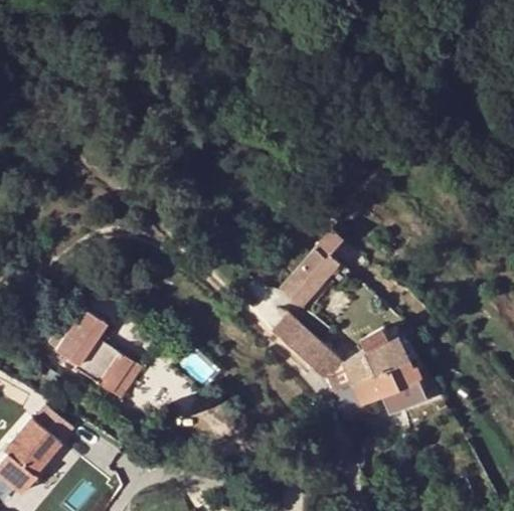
[(346,240),(335,230),(295,275),(306,285),(346,240)]
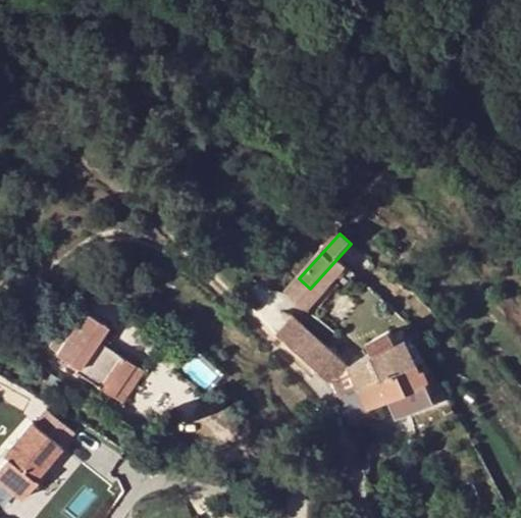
[(296,305),(310,289),(299,278),(284,295),(296,305)]
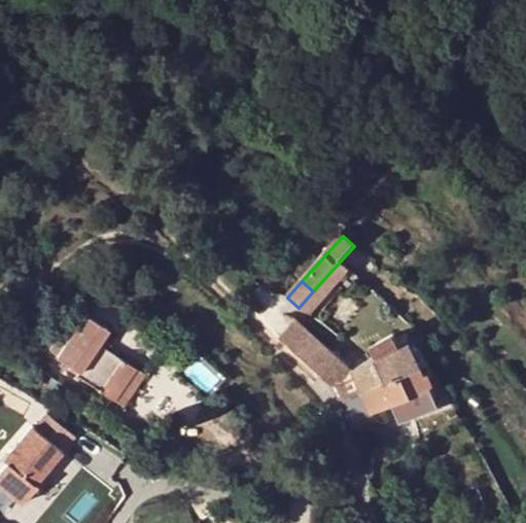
[(108,328),(84,315),(57,359),(79,374),(77,379),(114,402),(134,370),(97,347),(108,328)]
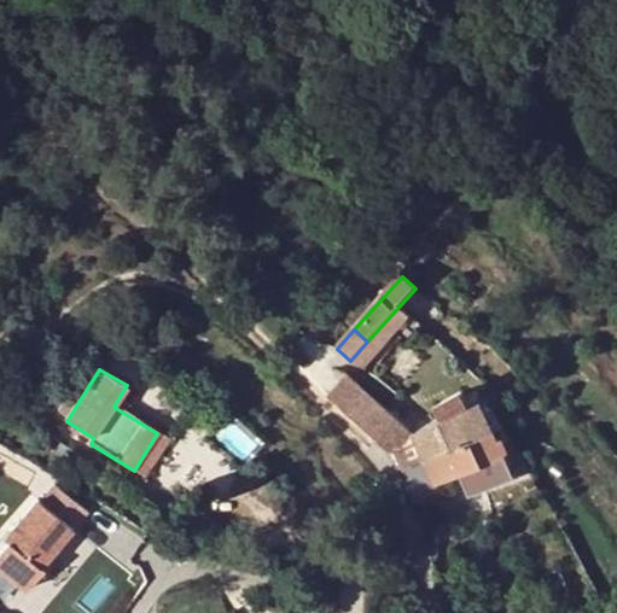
[(329,398),(391,454),(414,437),(347,377),(329,398)]
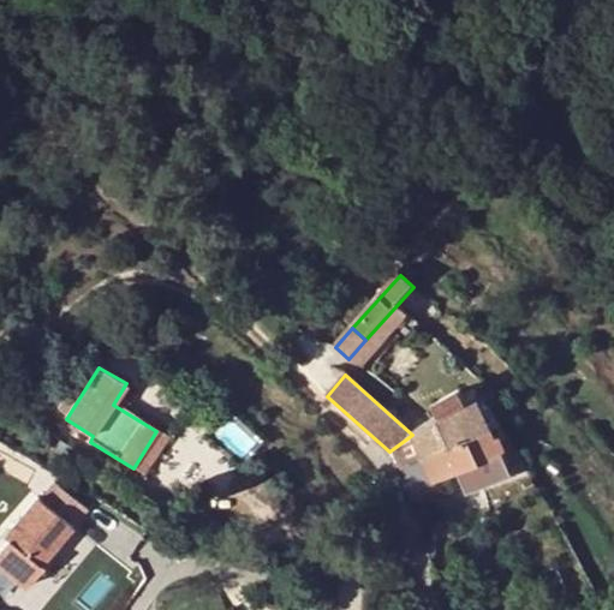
[(466,405),(465,404),(459,392),(433,406),(440,419),(466,405)]
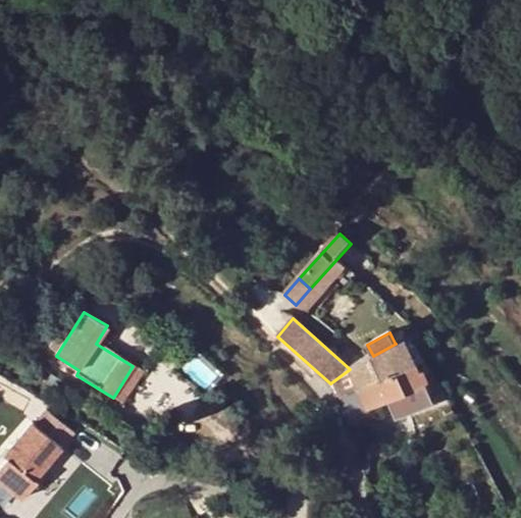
[(396,344),(373,356),(350,368),(360,393),(417,367),(403,339),(395,343),(396,344)]
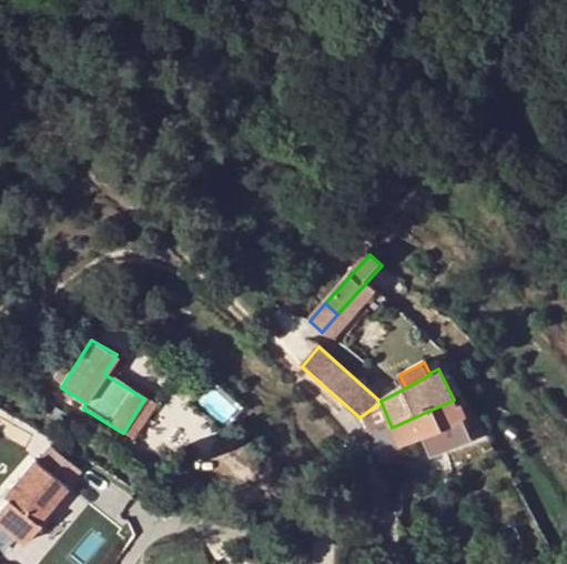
[(144,399),(123,433),(133,440),(154,405),(144,399)]
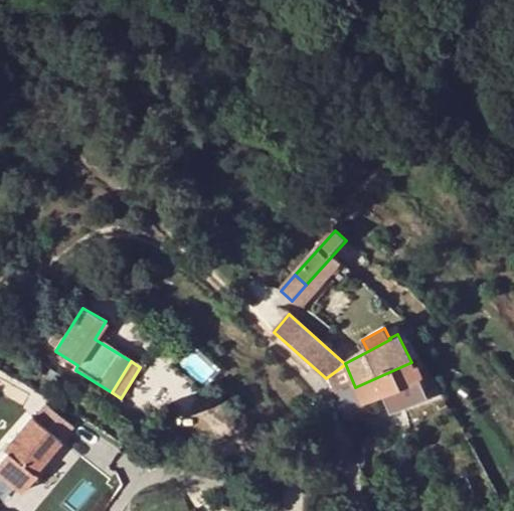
[(384,397),(419,383),(411,362),(355,387),(363,405),(384,397)]
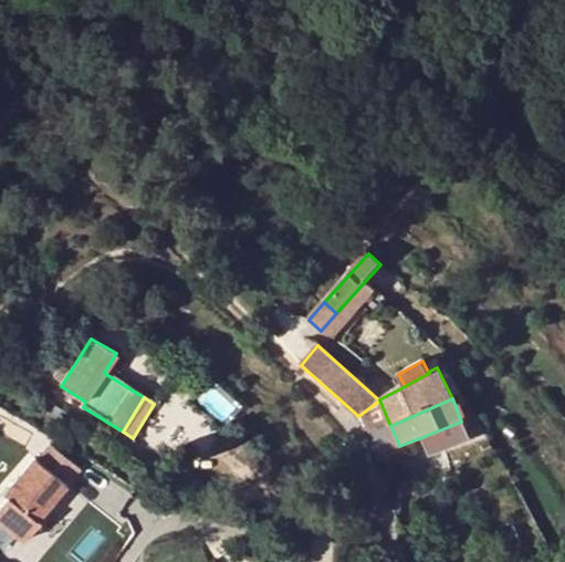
[(34,408),(49,417),(54,409),(40,399),(34,408)]
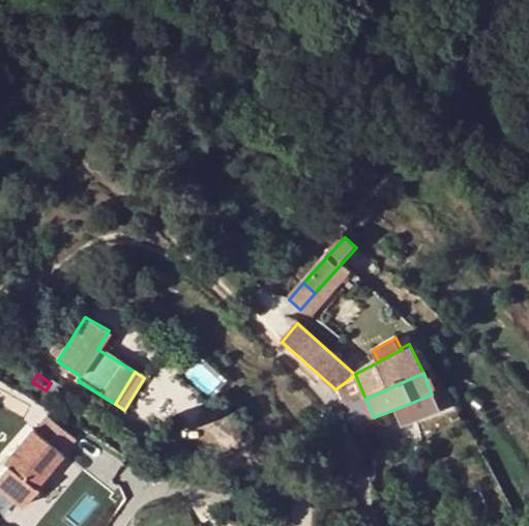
[(69,396),(51,383),(46,390),(41,398),(61,409),(69,396)]
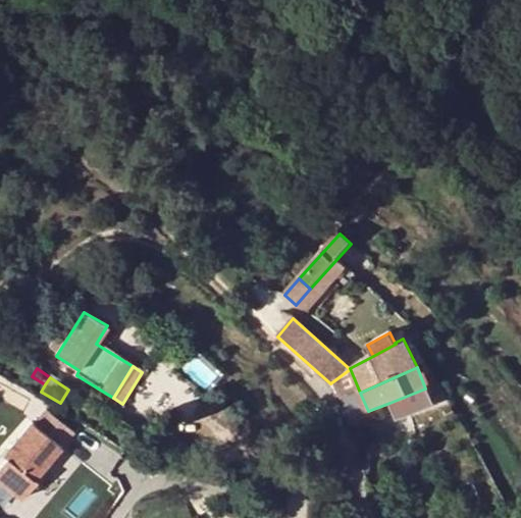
[(425,389),(389,403),(396,415),(430,402),(425,389)]
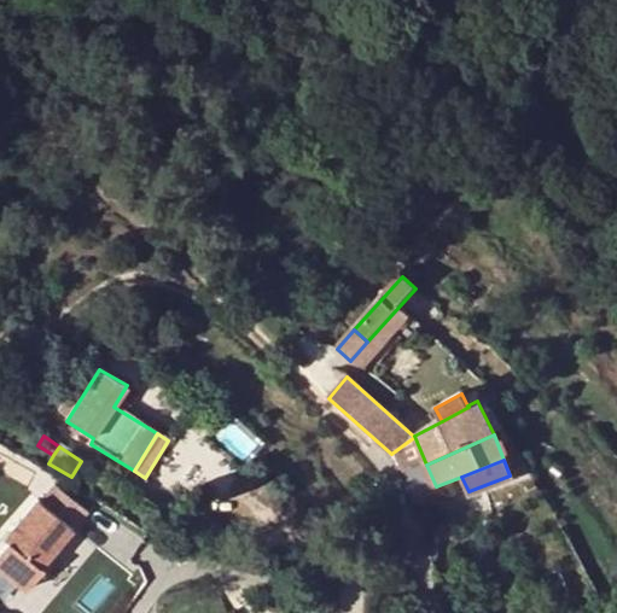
[(434,489),(418,495),(424,511),(440,503),(434,489)]
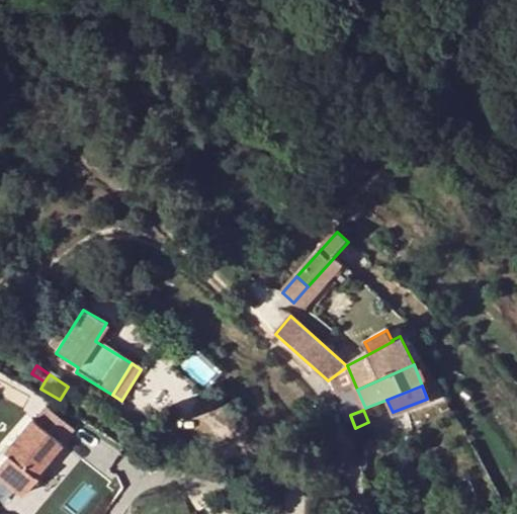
[(0,465),(0,479),(19,494),(33,477),(35,480),(63,445),(30,420),(4,453),(8,456),(0,465)]
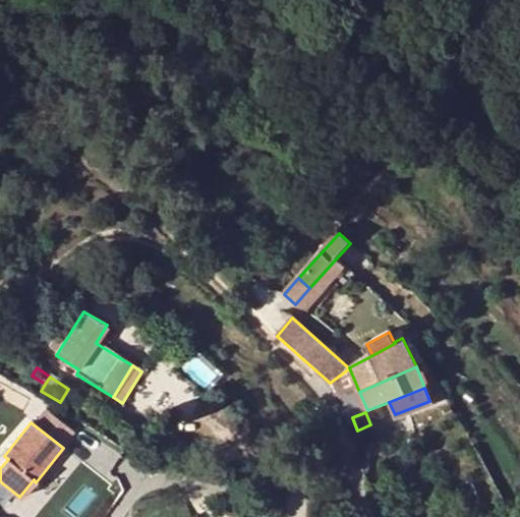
[(39,484),(36,482),(34,479),(19,497),(25,502),(39,484)]
